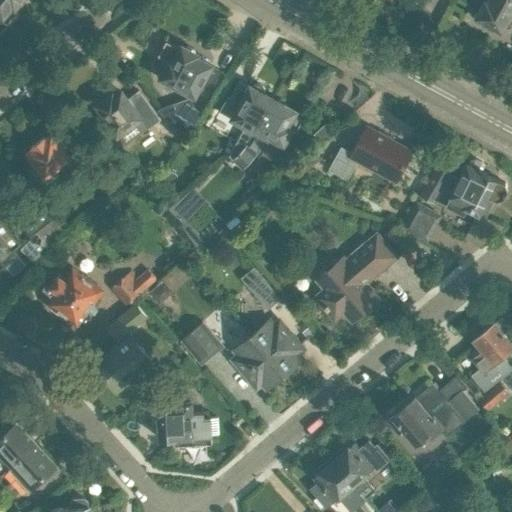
[(0,0),(0,21),(2,23),(4,21),(7,24),(18,11),(14,9),(21,0),(0,0)]
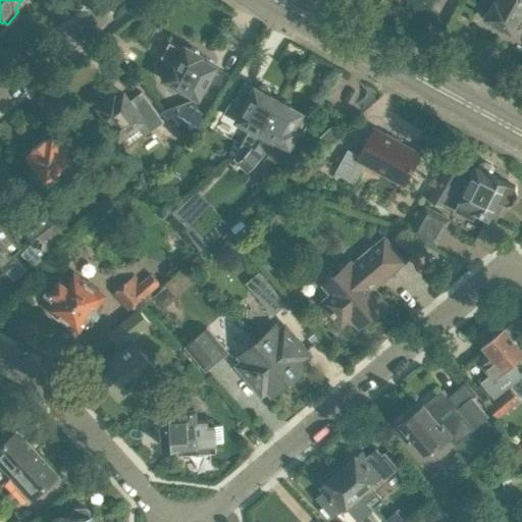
[(521,0),(499,0),(497,4),(494,2),(486,17),(512,32),(517,21),(521,23),(521,0)]
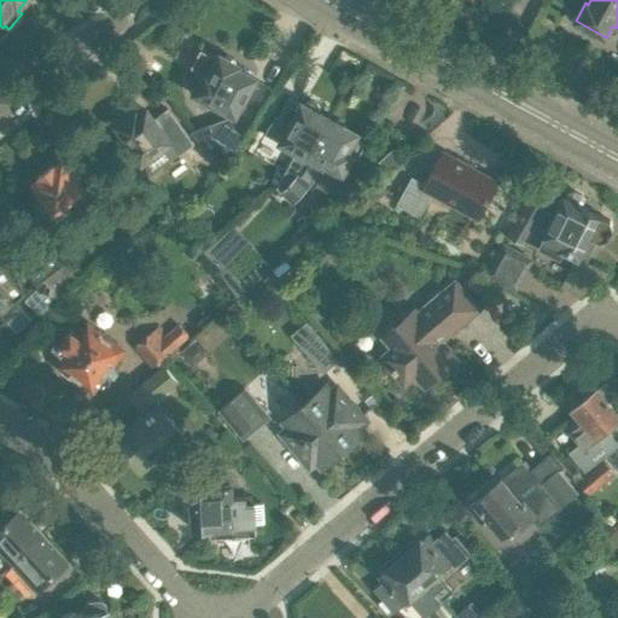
[(220,56),(219,58),(200,48),(191,68),(199,71),(190,88),(196,91),(194,93),(235,115),(255,77),(238,69),(239,65),(220,56)]
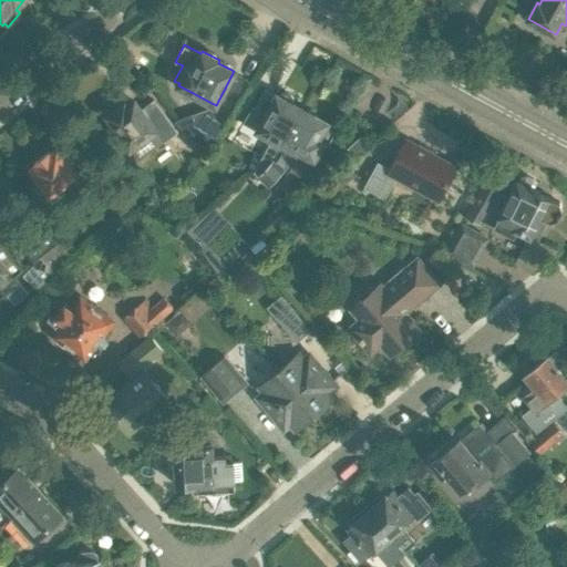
[(278,96),(264,89),(254,107),(251,106),(243,124),(271,140),(254,173),(259,177),(274,161),(282,145),(301,110),(292,104),(292,100),(290,95),(286,92),(281,93),(278,96)]
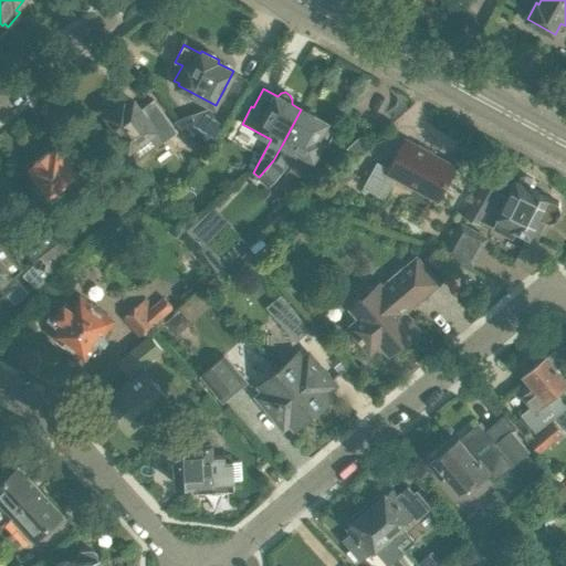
[(164,142),(133,102),(125,107),(123,104),(121,106),(116,105),(111,108),(111,114),(107,116),(119,132),(117,134),(137,161),(164,142)]
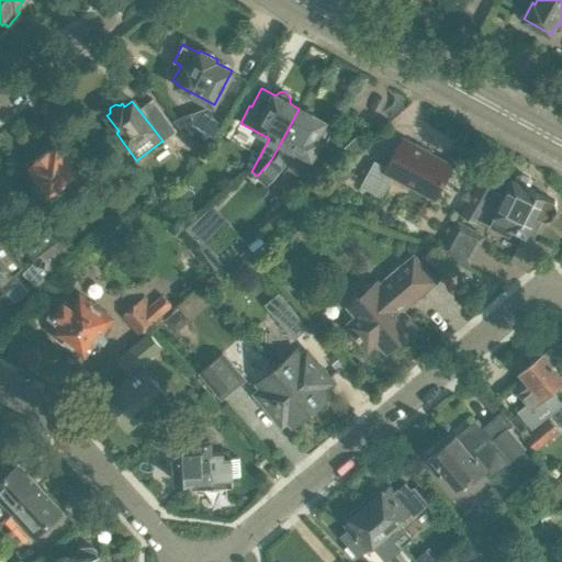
[(205,148),(222,123),(214,117),(214,116),(210,109),(206,107),(172,120),(176,122),(190,137),(189,137),(194,142),(195,141),(205,148)]
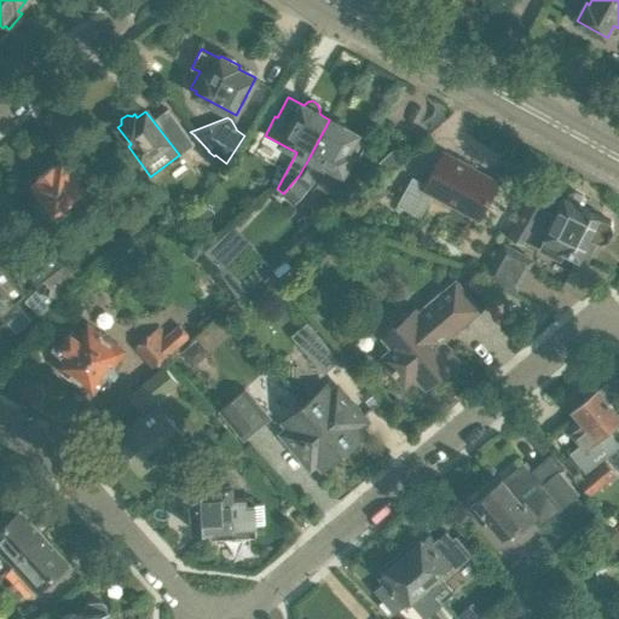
[(358,158),(366,143),(356,137),(357,134),(329,120),(308,158),(299,175),(283,194),(294,204),(311,186),(323,166),(324,163),(342,174),(352,156),(358,158)]
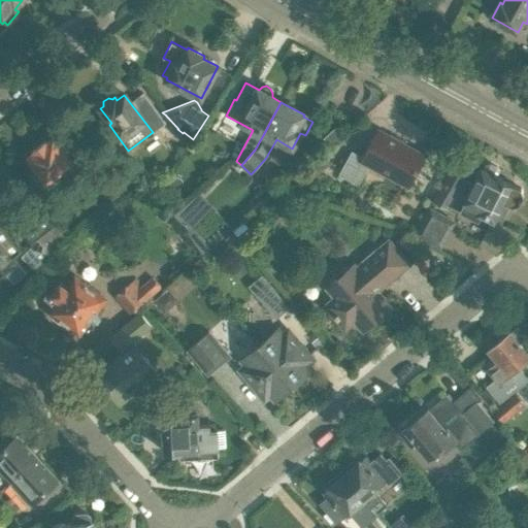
[(407,187),(425,156),(377,130),(363,157),(352,151),(338,174),(358,186),(369,165),(407,187)]
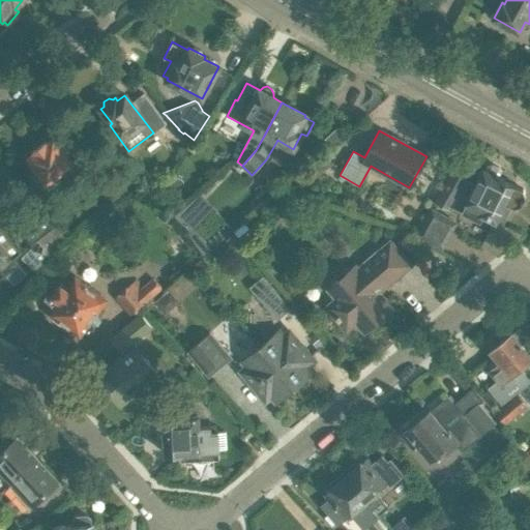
[(79,171),(54,139),(48,143),(47,142),(32,152),(33,154),(27,158),(53,192),(79,171)]
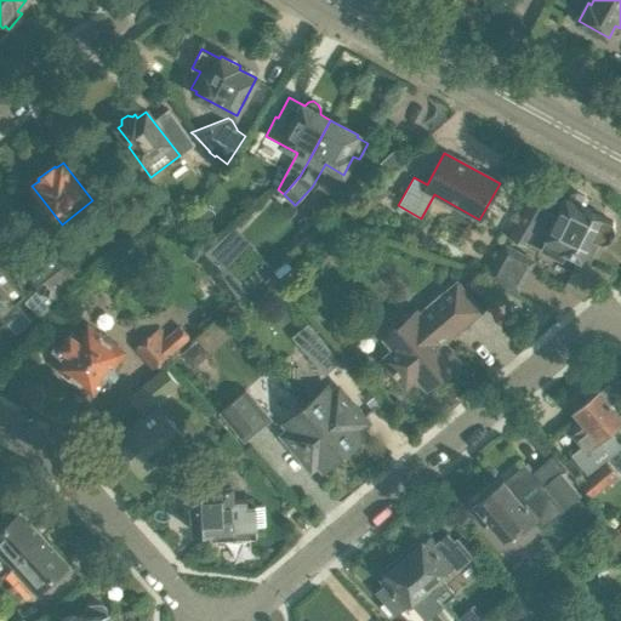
[(586,203),(585,197),(576,193),(570,194),(568,200),(567,200),(557,218),(545,211),(550,203),(534,193),(510,237),(527,245),(528,243),(562,260),(565,252),(587,263),(599,241),(602,243),(610,240),(615,229),(613,222),(586,209),(585,209),(584,209),(586,203)]
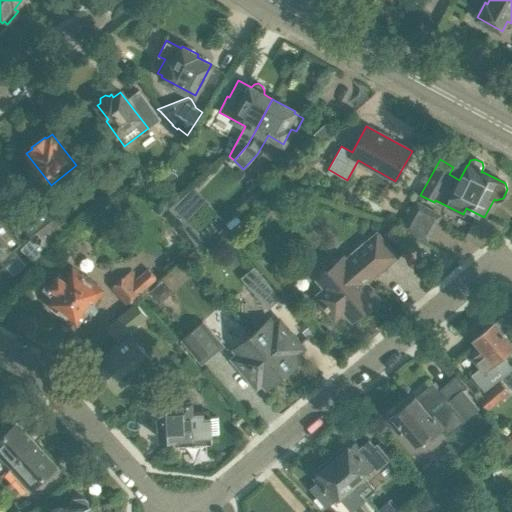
[(192,187),(168,208),(185,223),(188,220),(206,200),(192,187)]
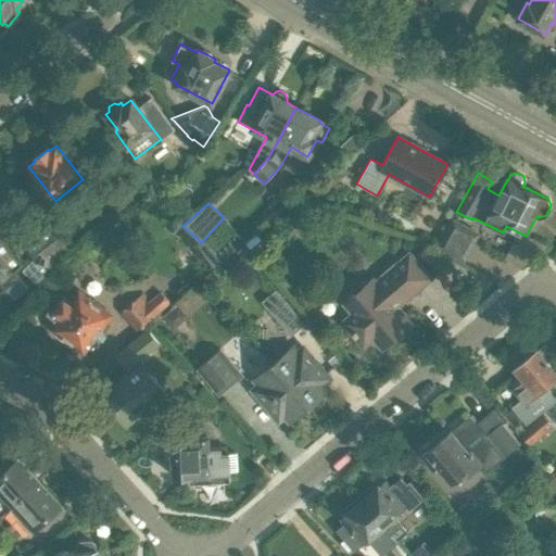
[(465,262),(478,238),(476,232),(454,220),(439,248),(465,262)]
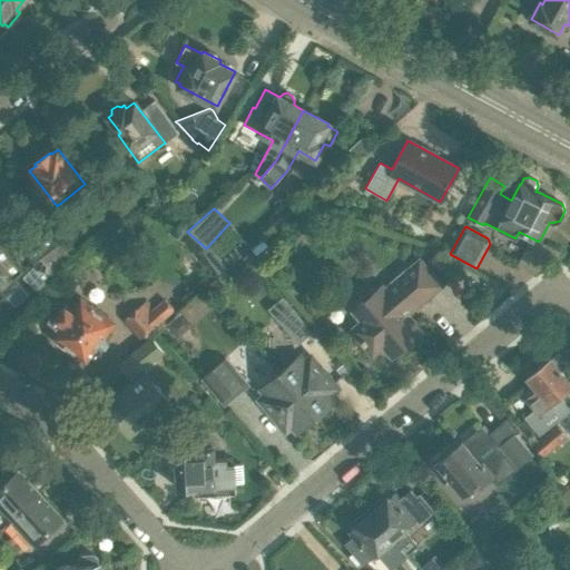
[(55,272),(62,264),(48,246),(49,246),(38,233),(30,239),(55,272)]
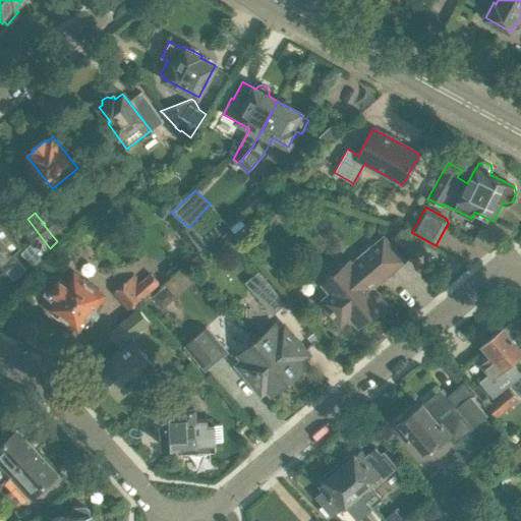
[(239,238),(250,229),(240,218),(229,227),(239,238)]
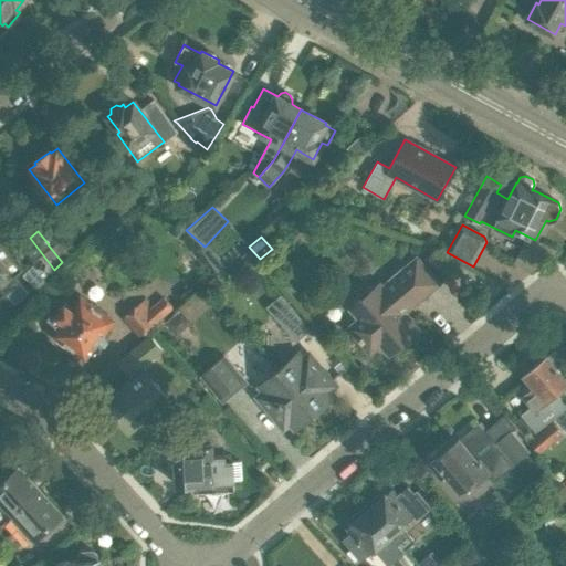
[(37,290),(54,271),(54,270),(30,238),(20,247),(30,259),(34,263),(22,275),(37,290)]
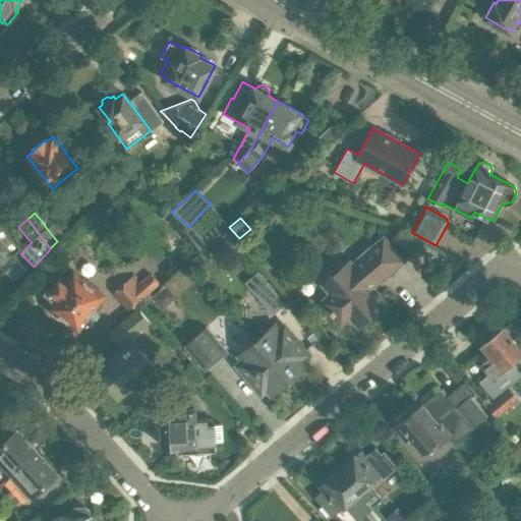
[(21,247),(0,221),(0,273),(17,258),(13,253),(21,247)]
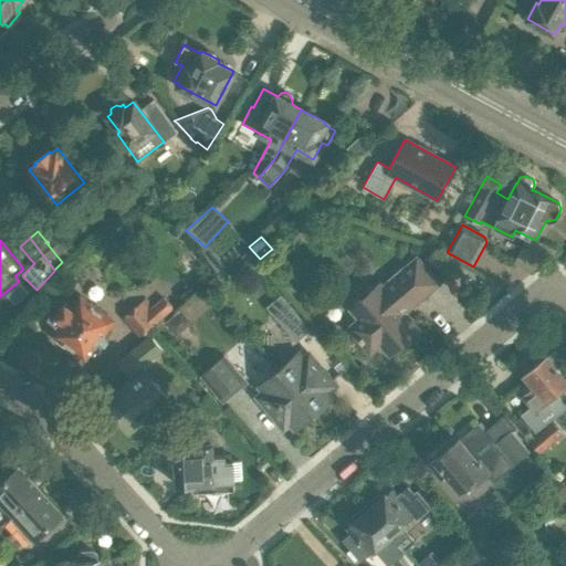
[(438,283),(418,260),(407,269),(406,266),(390,280),(391,281),(384,289),(379,284),(353,307),(362,318),(350,327),(370,352),(381,343),(391,354),(419,331),(404,312),(438,283)]
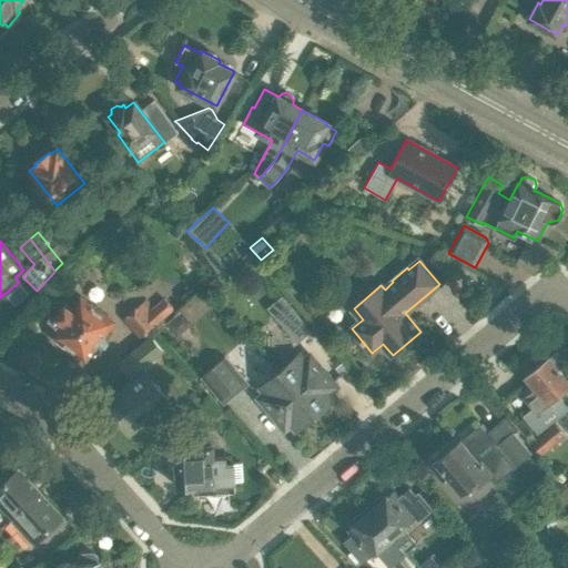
[(216,276),(208,284),(216,294),(225,287),(216,276)]
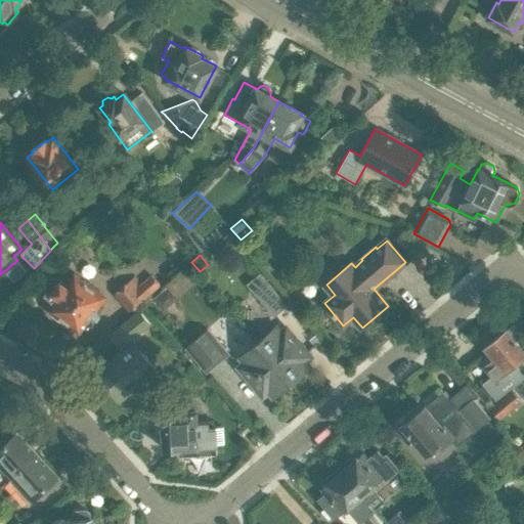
[(129,311),(159,285),(151,275),(136,290),(128,280),(114,294),(129,311)]
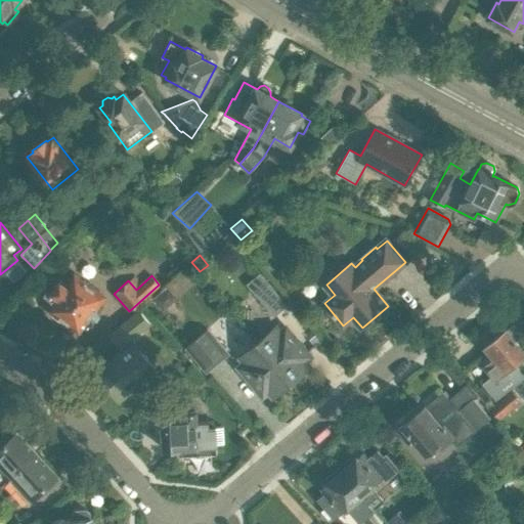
[(102,297),(74,276),(68,286),(58,279),(48,295),(56,301),(49,310),(79,331),(84,323),(86,324),(90,318),(93,319),(97,314),(94,312),(99,305),(97,304),(102,297)]
